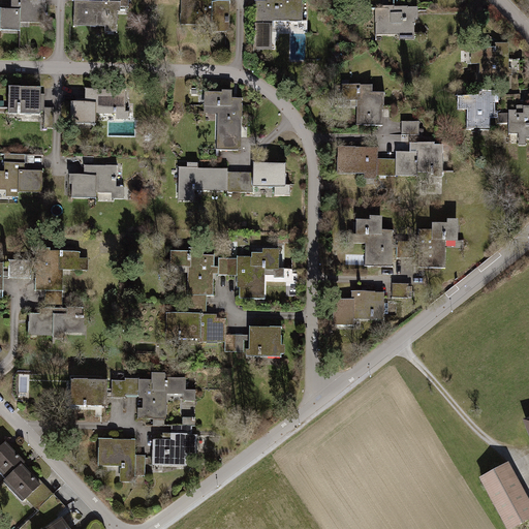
[(31,0),(10,0),(10,9),(0,8),(0,32),(19,33),(19,25),(47,25),(47,2),(31,1),(31,0)]
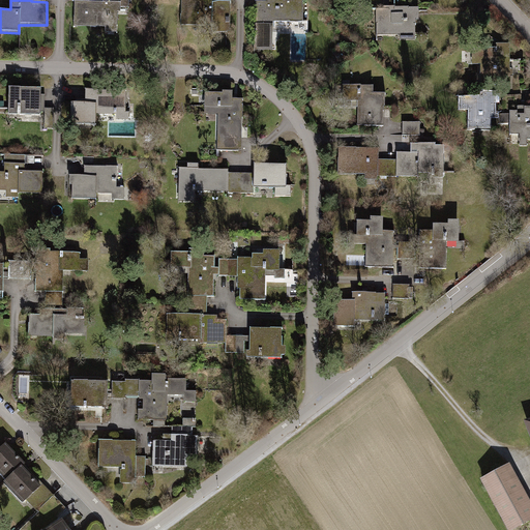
[(231,0),(180,0),(179,25),(211,26),(211,32),(231,33),(231,0)]
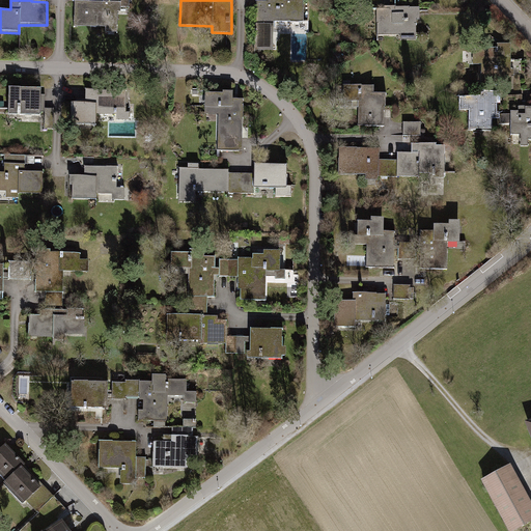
[(267,0),(268,1),(256,0),(256,51),(277,51),(277,23),(304,24),(304,0),(267,0)]
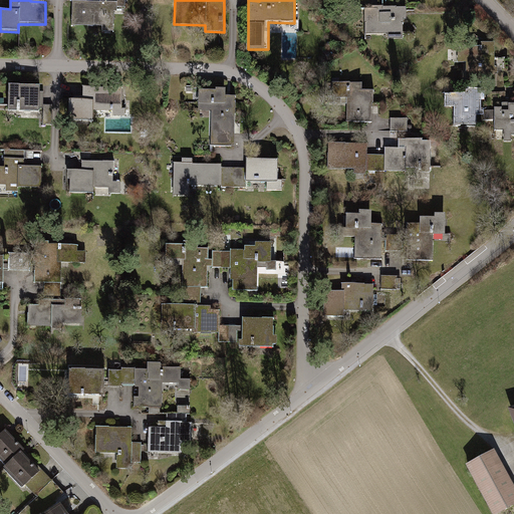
[(116,2),(71,1),(71,31),(116,31),(116,2)]
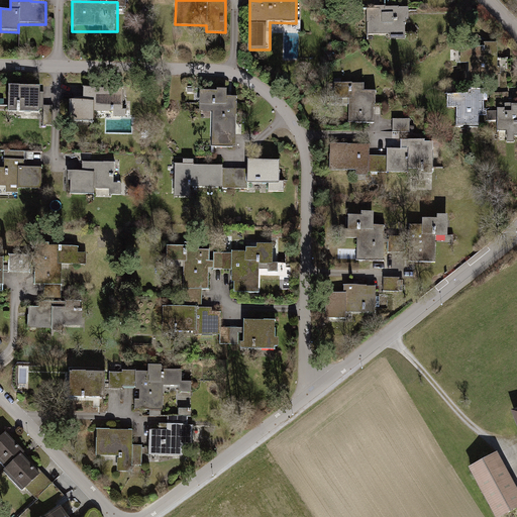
[(411,7),(368,8),(368,36),(412,35),(411,7)]
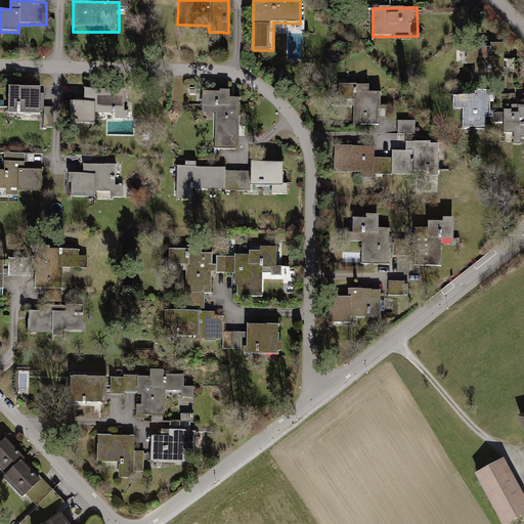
[(492,48),(467,48),(467,62),(476,62),(477,81),(504,81),(504,73),(508,73),(508,43),(492,43),(492,48)]
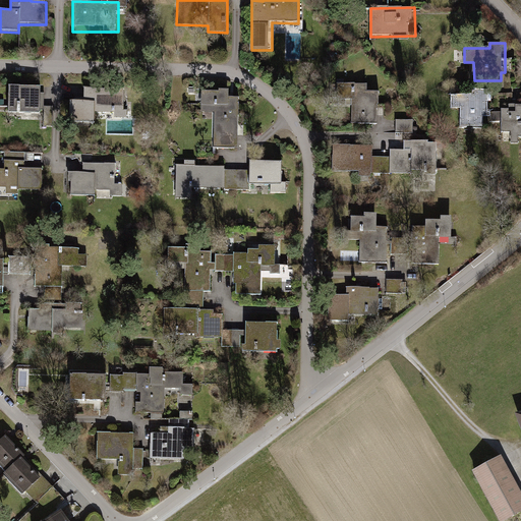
[(368,81),(336,81),(336,98),(352,99),(351,122),(379,122),(379,91),(368,91),(368,81)]
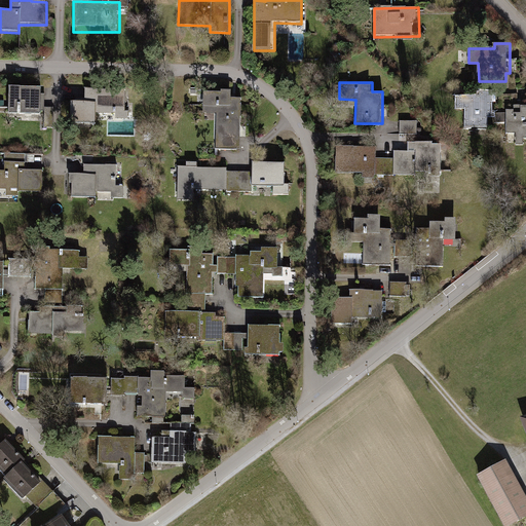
[(96,123),(96,116),(124,116),(124,87),(83,87),(83,101),(69,101),(69,123),(96,123)]
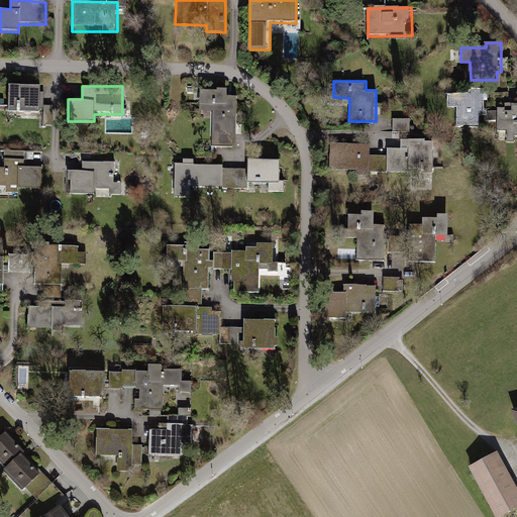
[(39,89),(6,88),(5,114),(38,114),(39,89)]
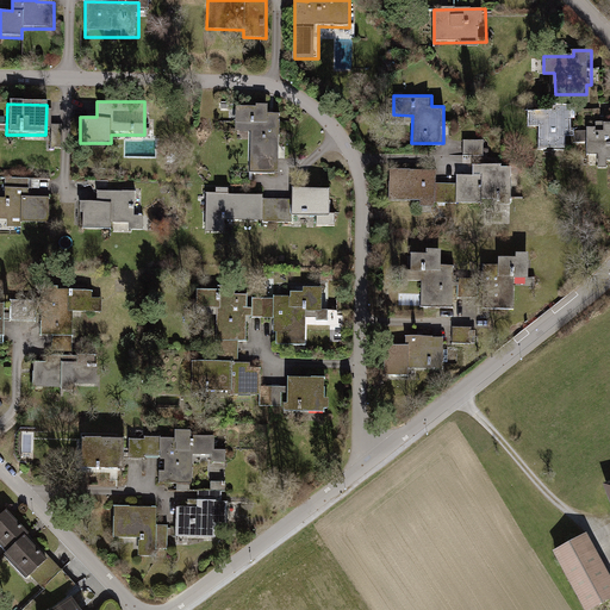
[(267,105),(234,104),(234,130),(250,130),(249,170),(279,172),(280,113),(267,112),(267,105)]
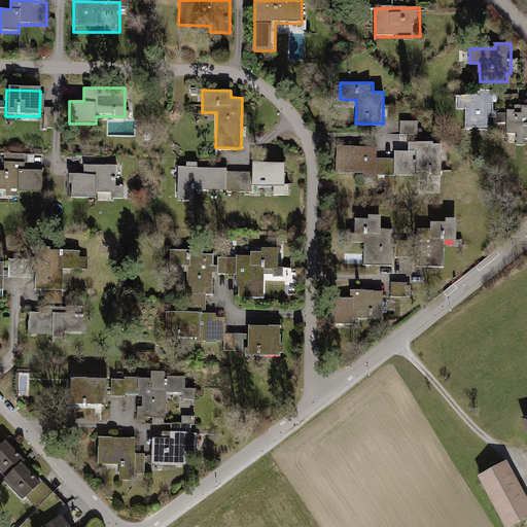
[(480,94),(456,94),(456,108),(465,108),(465,129),(490,129),(490,116),(495,116),(495,91),(480,91),(480,94)]
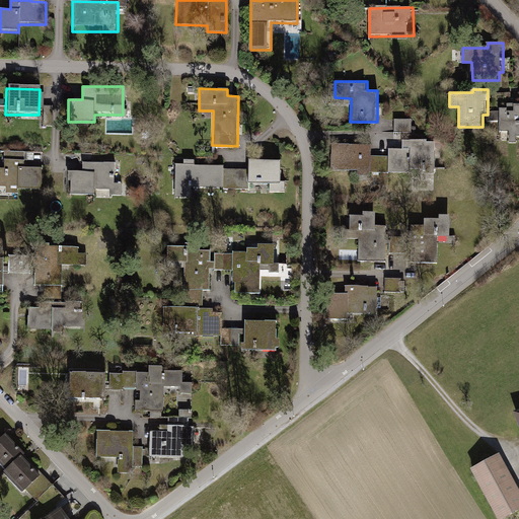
[(518,101),(517,102),(517,109),(501,109),(501,131),(509,131),(509,142),(518,142),(518,136),(518,135),(518,101)]
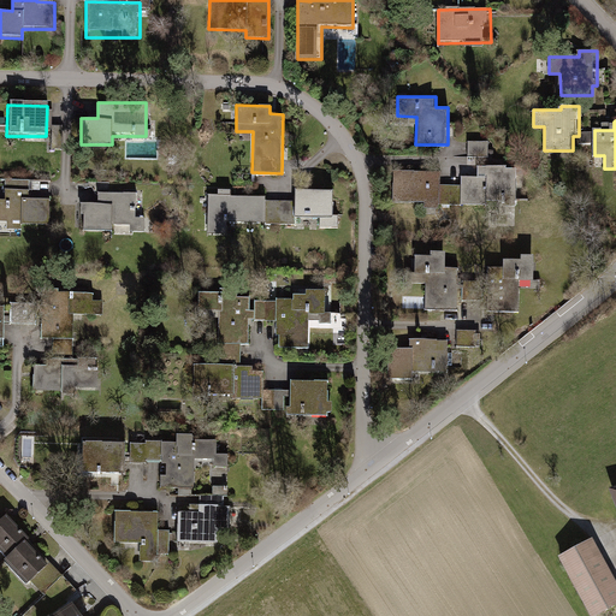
[(61,128),(51,128),(51,148),(61,148),(61,128)]
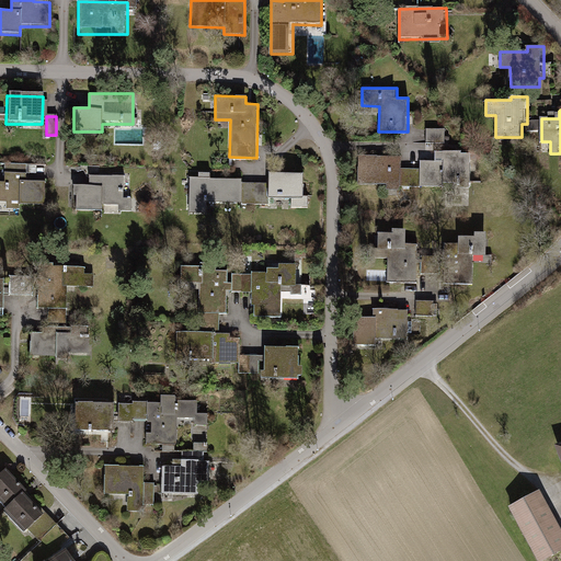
[(446,128),(426,128),(426,142),(446,142),(446,128)]
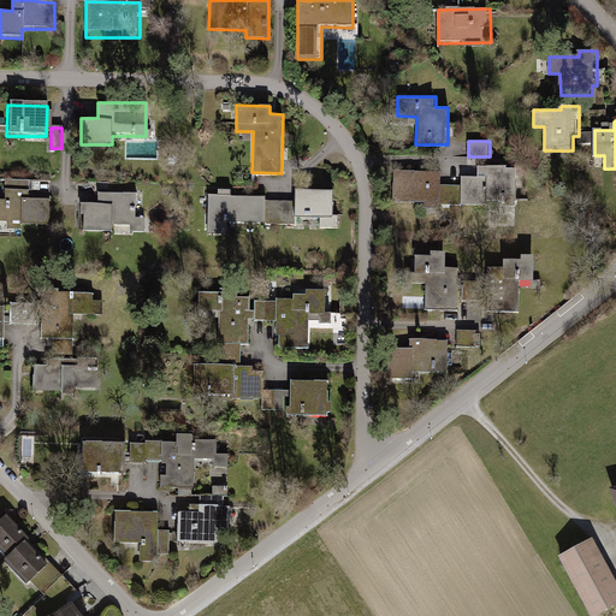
[(462,176),(462,184),(461,188),(461,208),(484,208),(485,203),(517,205),(519,167),(479,166),(479,176),(462,176)]
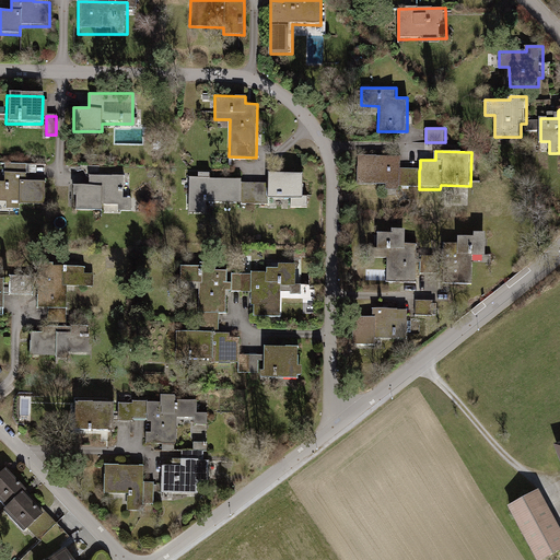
[(399,188),(419,189),(419,171),(397,170),(397,158),(357,156),(356,186),(386,186),(386,196),(399,196),(399,188)]
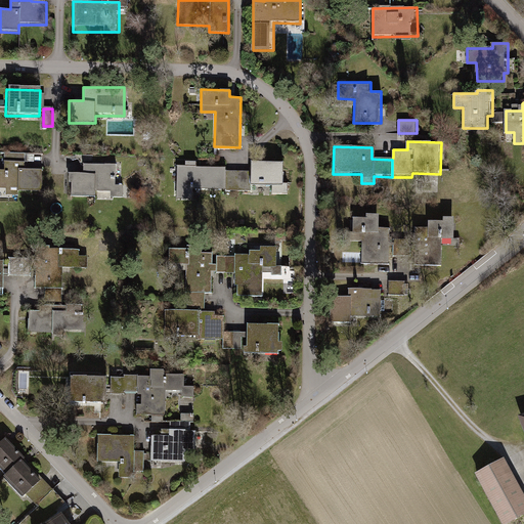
[(2,172),(0,172),(0,193),(42,193),(42,169),(24,169),(24,156),(2,156),(2,172)]
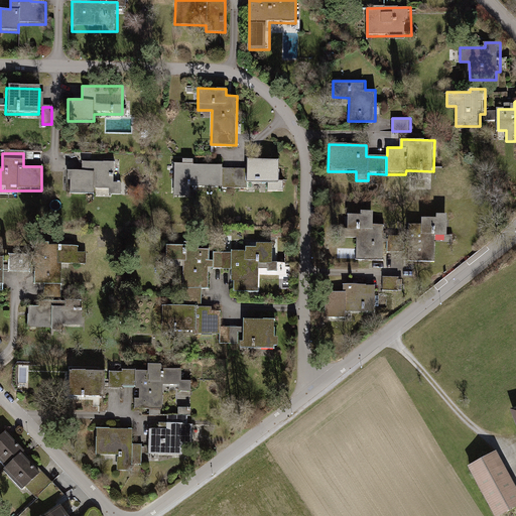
[(82,170),(67,170),(67,194),(122,195),(122,181),(114,181),(114,160),(82,160),(82,170)]
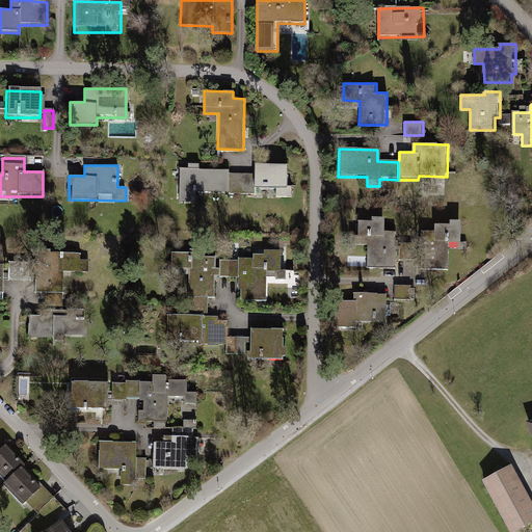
[(254,168),(179,167),(178,203),(195,203),(195,192),(242,192),(254,193),(254,190),(254,168)]
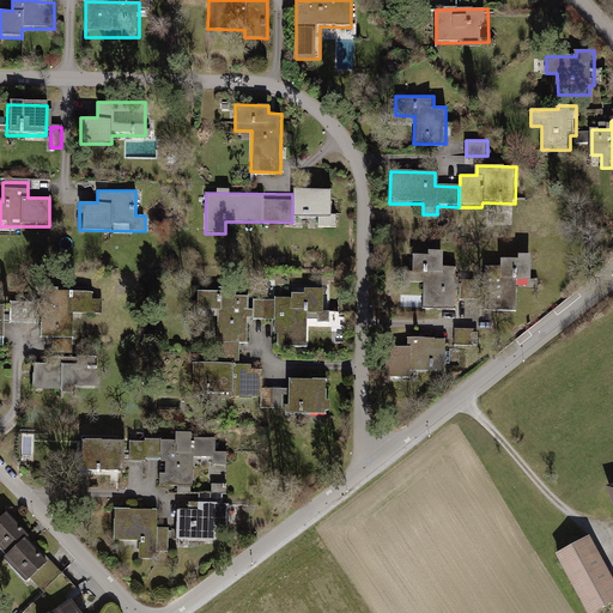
[(331,193),(292,194),(292,219),(332,220),(331,193)]
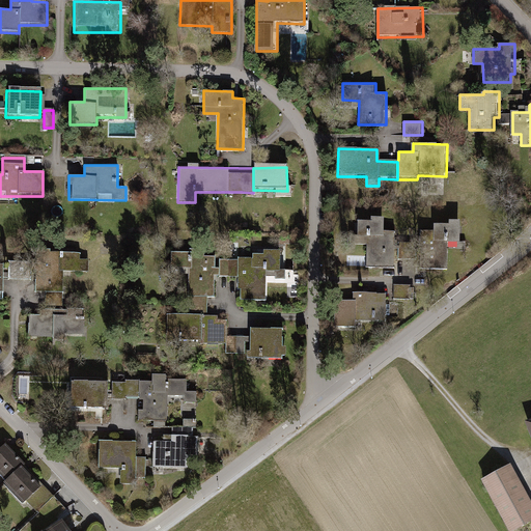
[(387,219),(357,219),(357,236),(368,236),(368,267),(398,268),(398,231),(387,231),(387,219)]
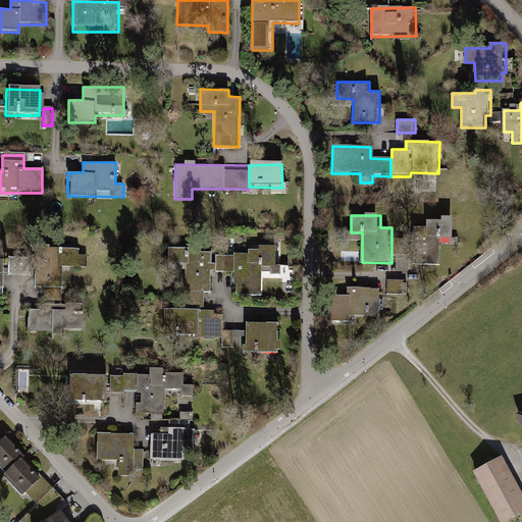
[(426,225),(414,225),(414,264),(441,264),(441,237),(454,237),(455,218),(426,218),(426,225)]
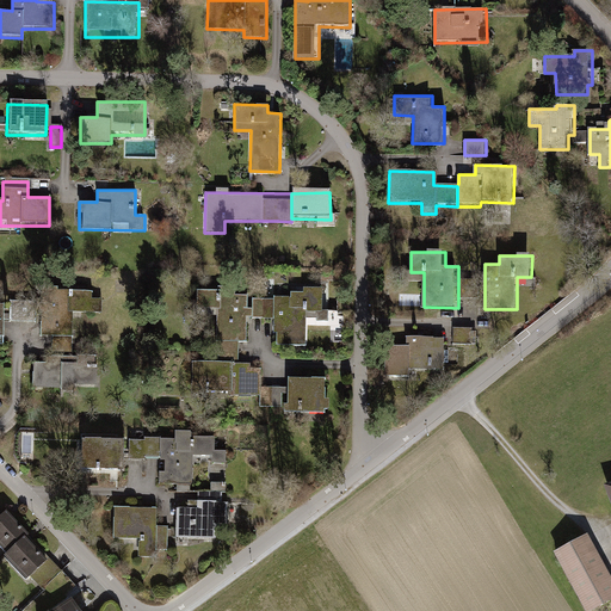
[(292,303),(253,303),(253,310),(253,321),(272,321),(272,337),(277,337),(277,349),(308,350),(308,331),(329,331),(329,344),(341,344),(341,314),(329,314),(329,288),(301,288),(301,298),(292,298),(292,303)]
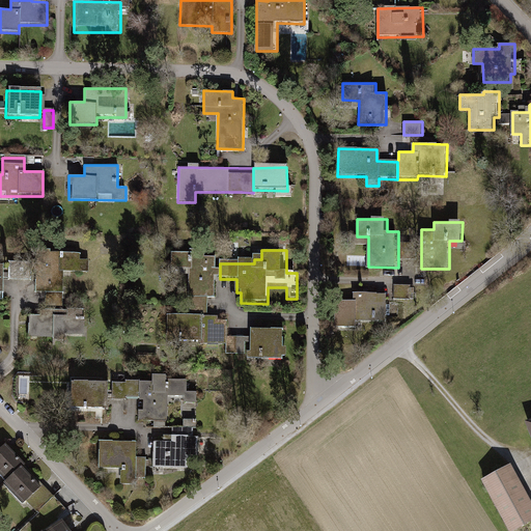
[(215,279),(220,279),(220,270),(216,270),(216,254),(171,254),(170,280),(189,280),(188,316),(208,317),(208,311),(208,299),(215,299),(215,279)]
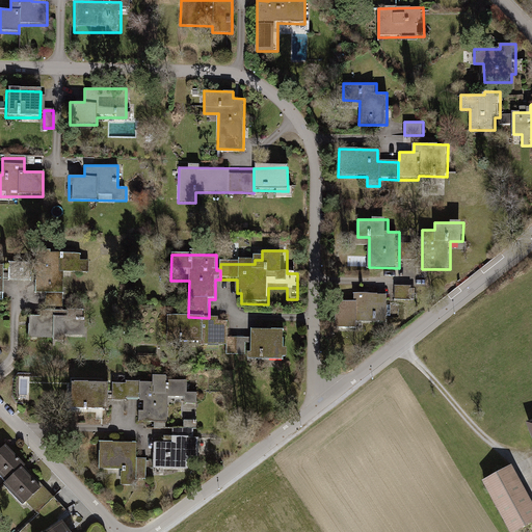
[(46,295),(63,295),(63,276),(89,276),(89,263),(81,263),(81,256),(32,256),(32,262),(32,280),(32,290),(46,290),(46,295)]
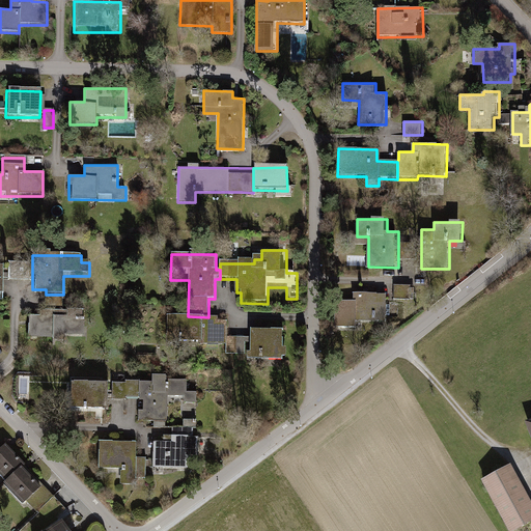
[(32,261),(8,260),(7,279),(32,279),(32,261)]
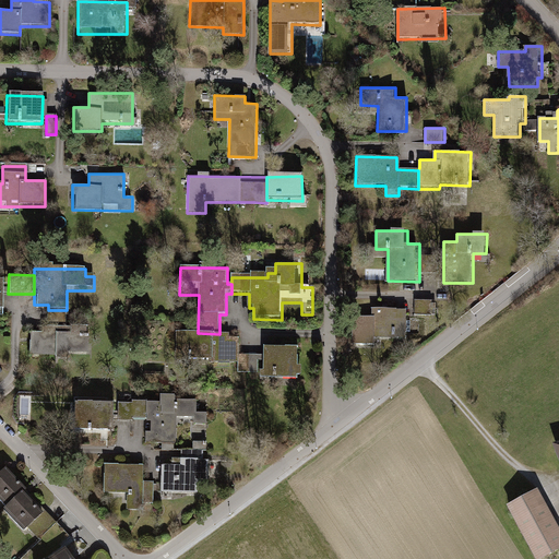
[(438,299),(415,299),(415,316),(438,316),(438,299)]
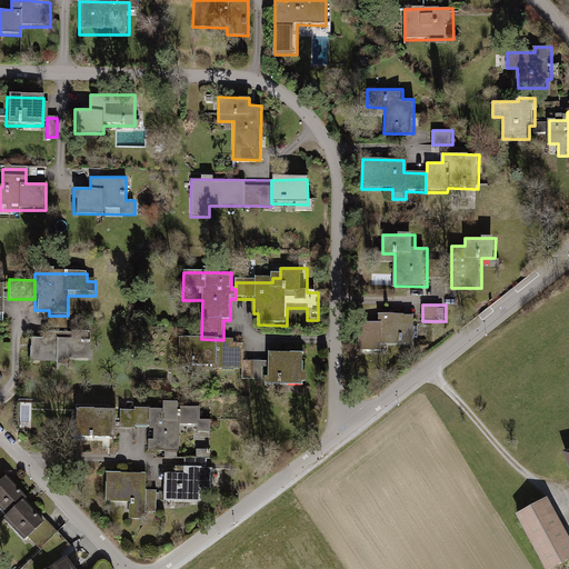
[(380,321),(359,321),(359,350),(382,350),(382,343),(416,345),(416,315),(380,313),(380,321)]
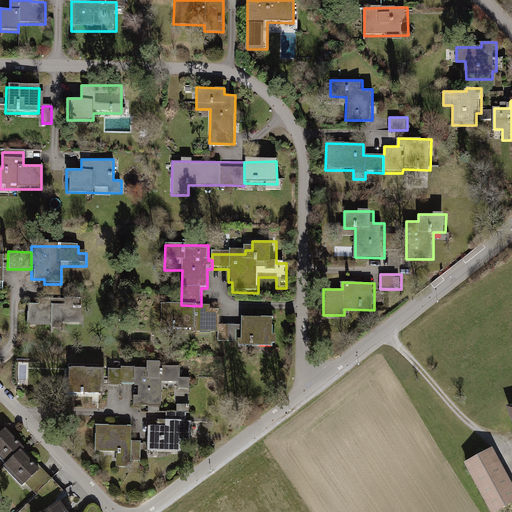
[(61,284),(44,284),(44,305),(30,305),(30,328),(82,328),(82,300),(61,300),(61,284)]
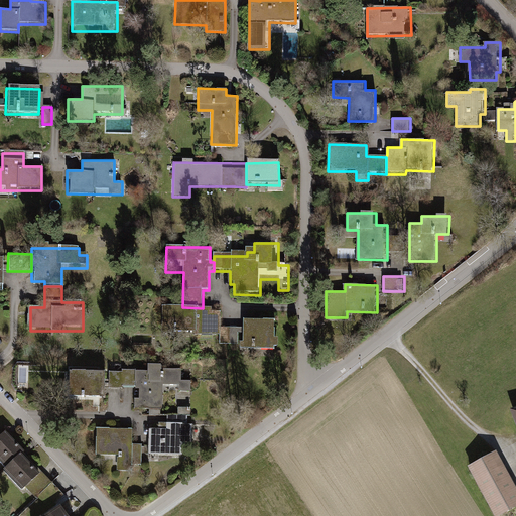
[(203,308),(182,307),(161,307),(161,338),(221,339),(221,329),(221,313),(212,313),(212,308),(203,308)]
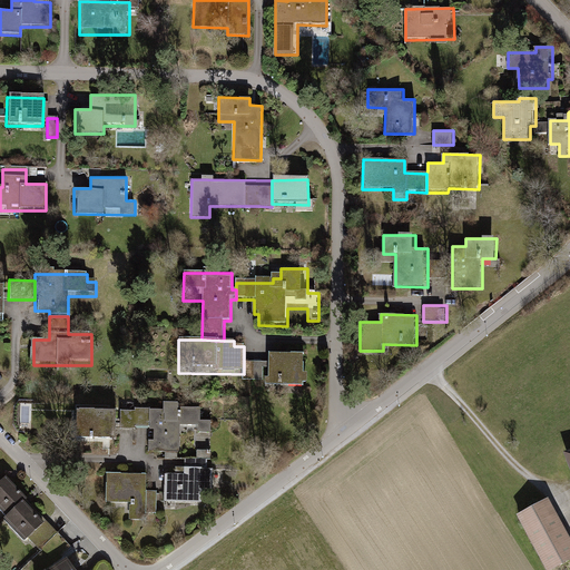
[(244,363),(244,374),(244,382),(256,382),(263,383),(262,387),(306,389),(306,355),(267,354),(267,363),(244,363)]
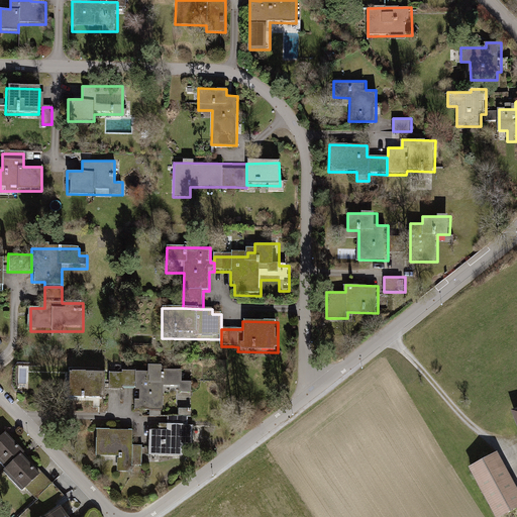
[(146,370),(107,369),(107,389),(133,389),(133,409),(163,409),(163,386),(179,386),(179,393),(191,393),(192,381),(182,381),(182,369),(163,369),(163,365),(146,365),(146,370)]
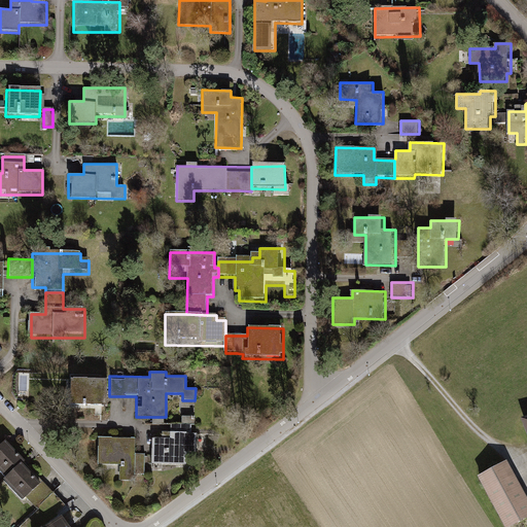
[(106,378),(69,377),(68,403),(106,405),(106,378)]
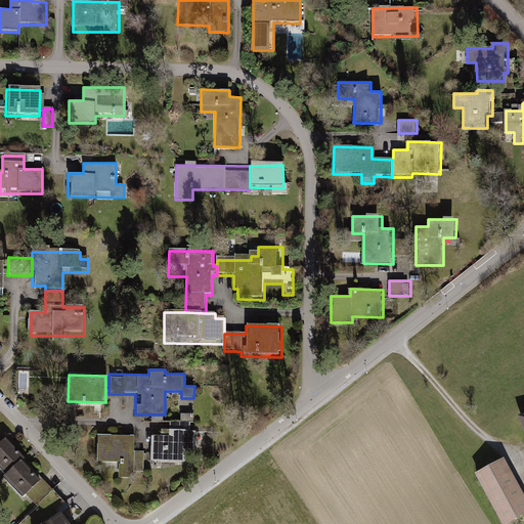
[(180,413),(180,420),(169,420),(169,436),(151,436),(151,461),(193,461),(193,413),(180,413)]
